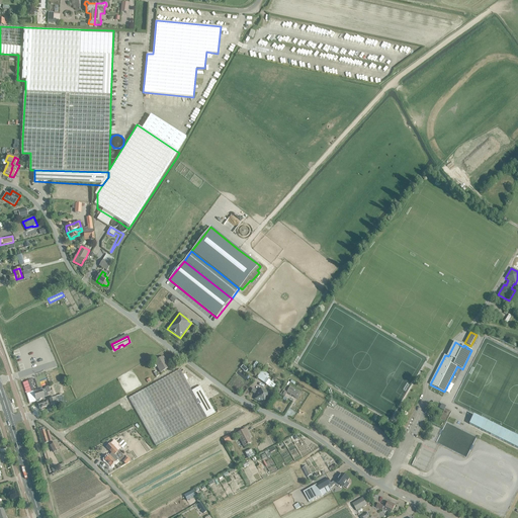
[(160,373),(167,369),(169,368),(163,357),(154,362),(160,373)]
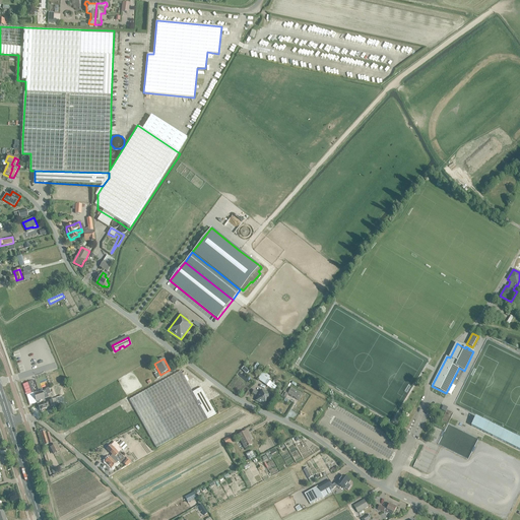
[(186,382),(182,374),(180,371),(176,374),(136,396),(129,400),(156,448),(207,419),(192,392),(186,382)]
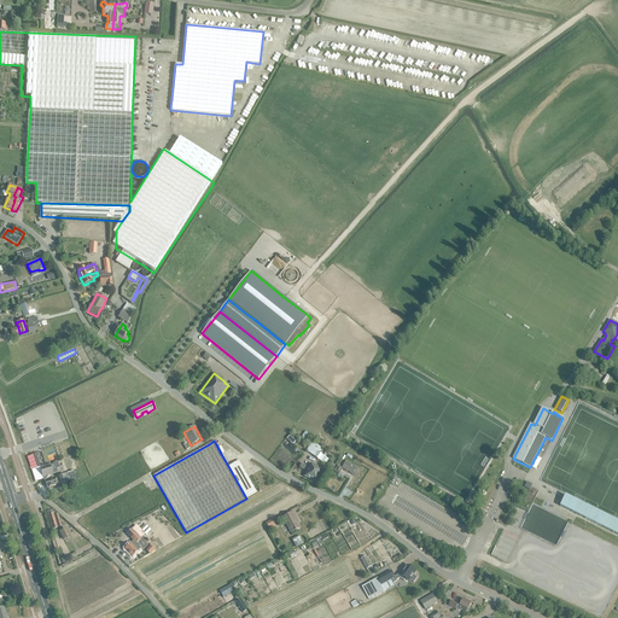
[(318,452),(321,448),(313,442),(305,450),(315,456),(318,452)]
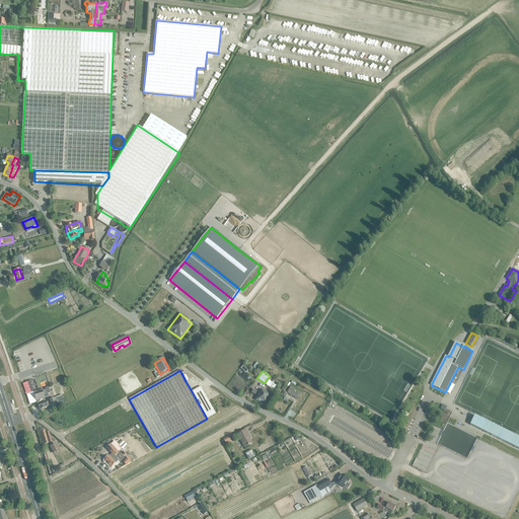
[(275,385),(267,379),(265,383),(272,389),(275,385)]
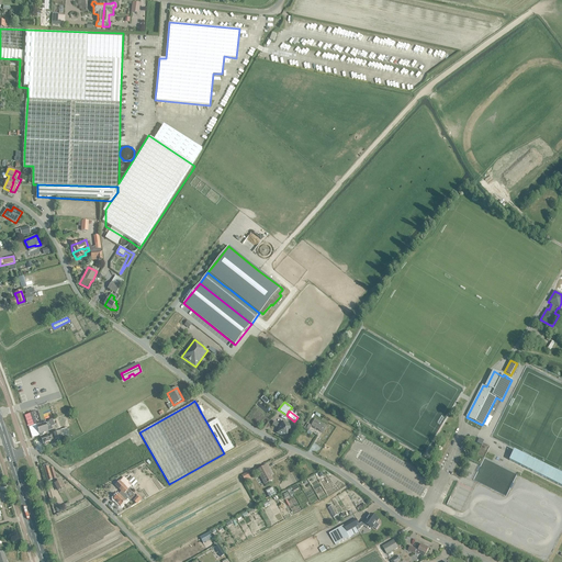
[(33,413),(25,415),(26,418),(31,416),(34,425),(36,424),(33,413)]
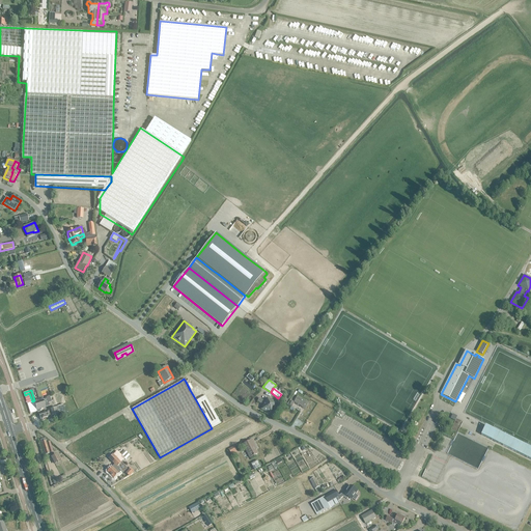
[(53,408),(54,409),(44,412),(38,414),(39,417),(38,417),(39,419),(40,419),(40,420),(51,416),(51,417),(52,416),(58,414),(58,413),(60,412),(62,412),(64,418),(67,417),(63,404),(59,394),(57,395),(57,394),(55,395),(53,396),(56,403),(57,407),(53,408)]
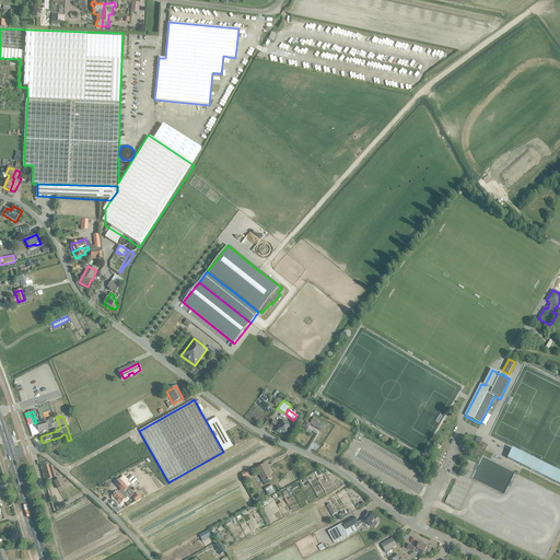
[(54,424),(53,418),(49,419),(49,420),(39,423),(38,422),(36,423),(28,426),(32,436),(39,434),(42,433),(42,432),(49,429),(50,429),(51,428),(51,426),(54,424)]
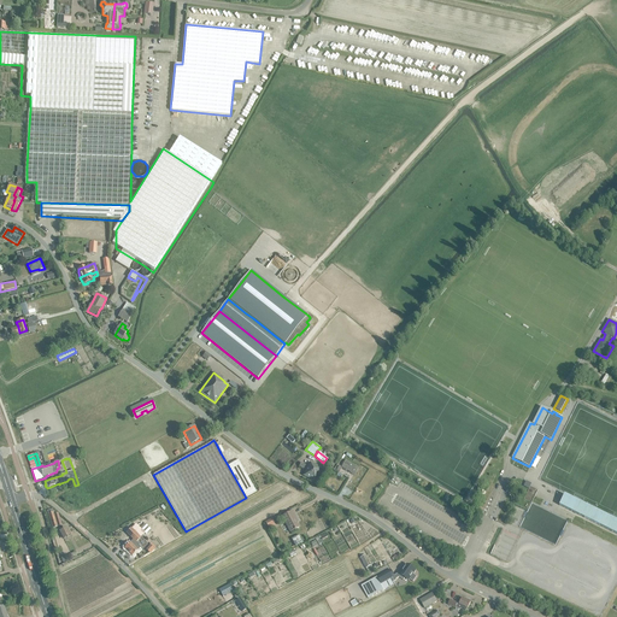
[(246,474),(239,460),(228,465),(246,498),(256,492),(246,474)]
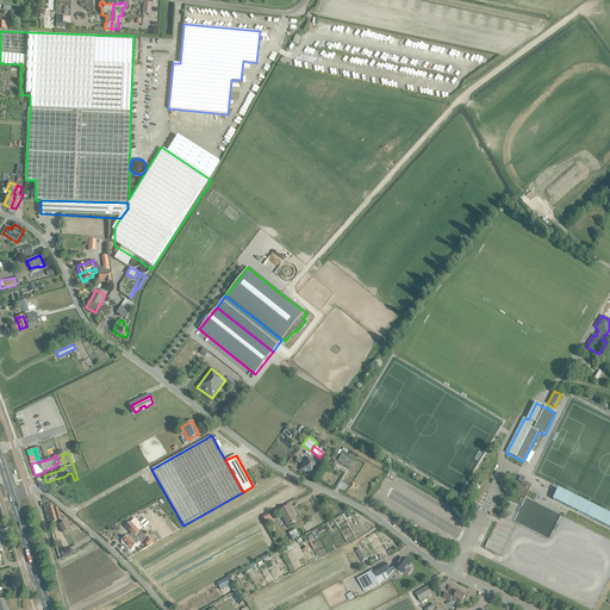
[(348,468),(348,470),(350,470),(355,462),(342,455),(338,462),(347,467),(348,468)]
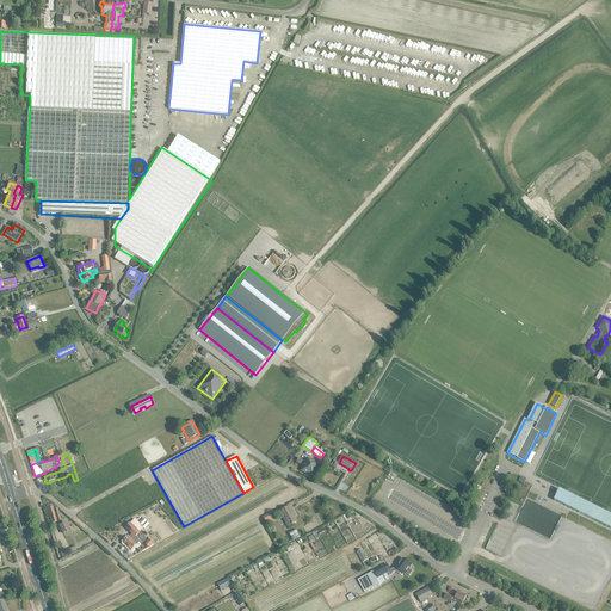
[(313,477),(319,464),(307,458),(304,462),(297,460),(296,462),(301,464),(301,463),(303,464),(300,471),(313,477)]
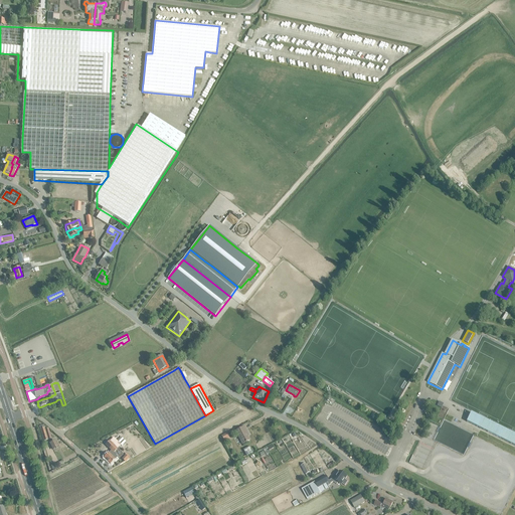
[(440,411),(444,414),(448,408),(444,405),(440,411)]
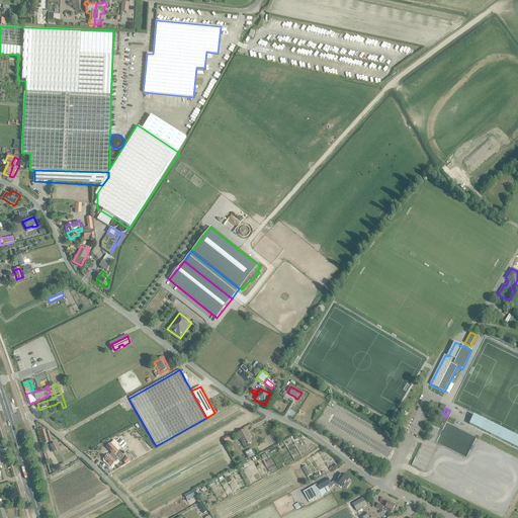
[(517,435),(475,414),(469,424),(517,447),(517,435)]
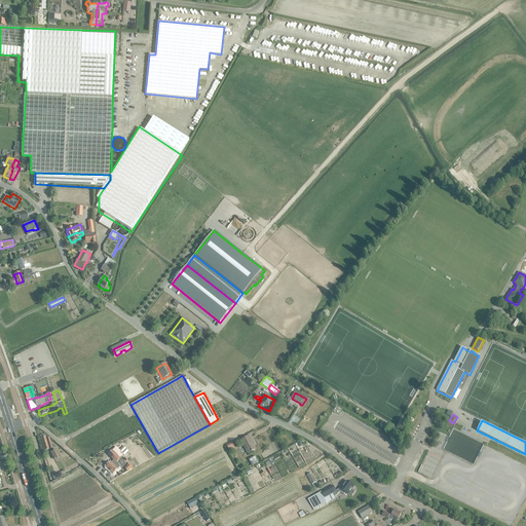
[(46,439),(45,435),(40,436),(44,450),(49,449),(48,448),(52,447),(49,438),(46,439)]
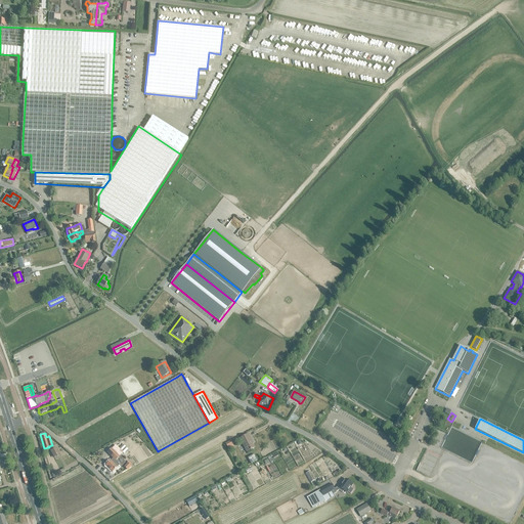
[(248,434),(239,439),(247,452),(250,450),(251,450),(251,449),(254,448),(252,444),(253,443),(248,434)]
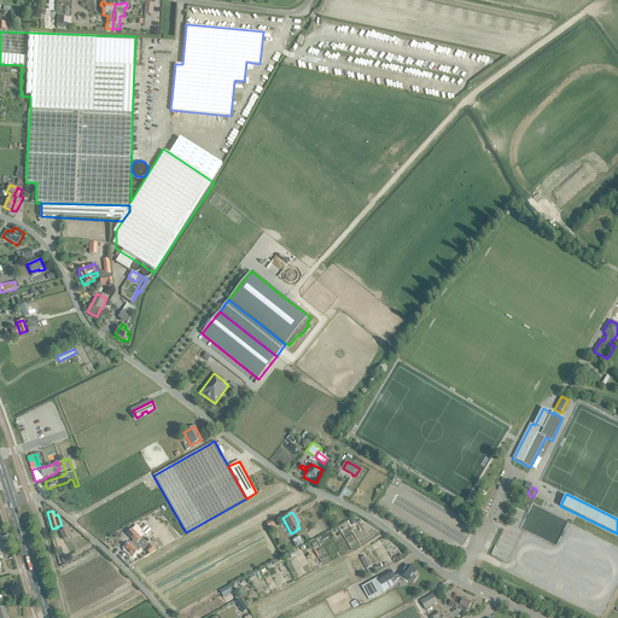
[(273,519),(266,523),(270,530),(278,526),(273,519)]
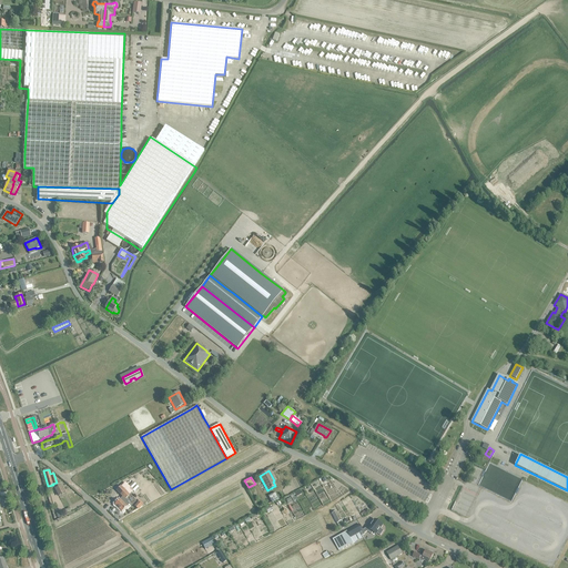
[(59,496),(64,493),(60,486),(54,489),(59,496)]
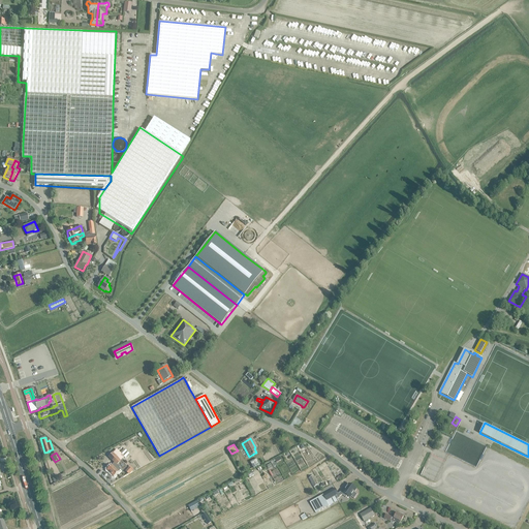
[(114,463),(113,464),(112,465),(107,469),(106,470),(110,473),(113,476),(118,472),(121,469),(117,465),(121,462),(112,453),(109,457),(114,463)]
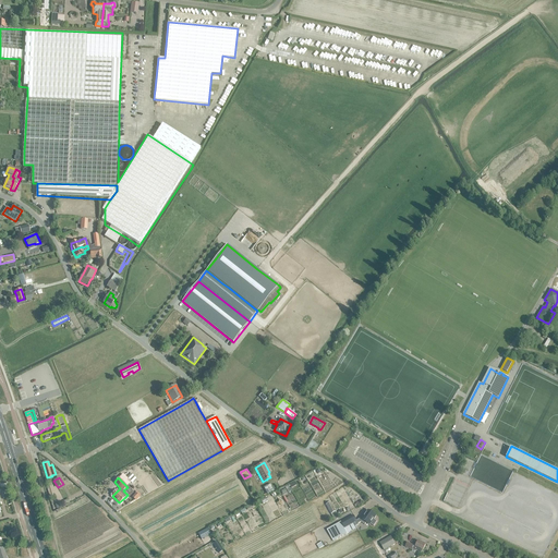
[(267,495),(274,492),(270,484),(264,488),(267,495)]
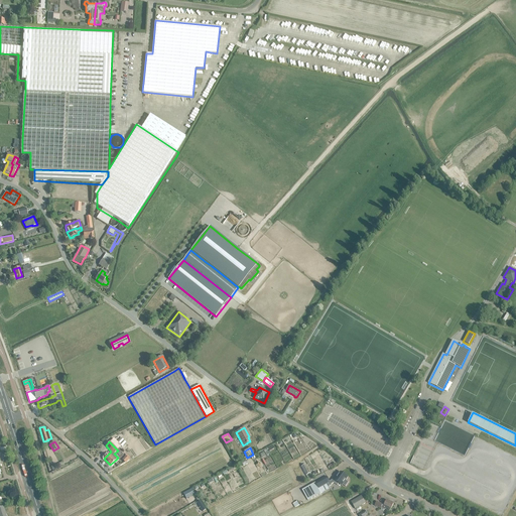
[(122,460),(126,463),(131,458),(127,455),(122,460)]
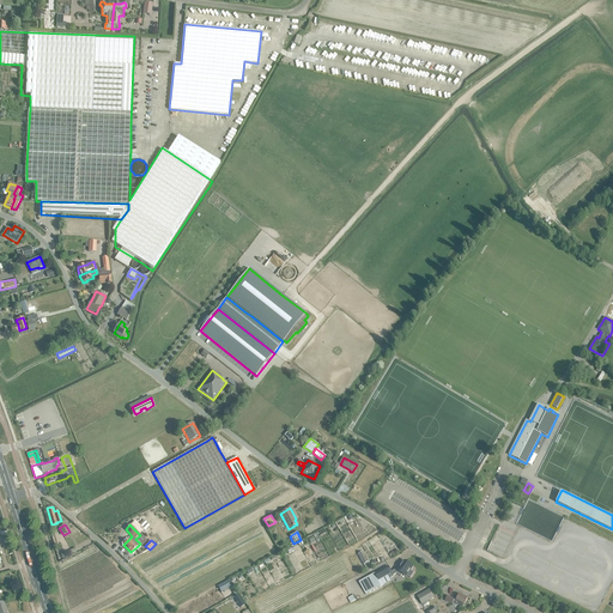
[(358,554),(364,565),(370,562),(364,551),(358,554)]
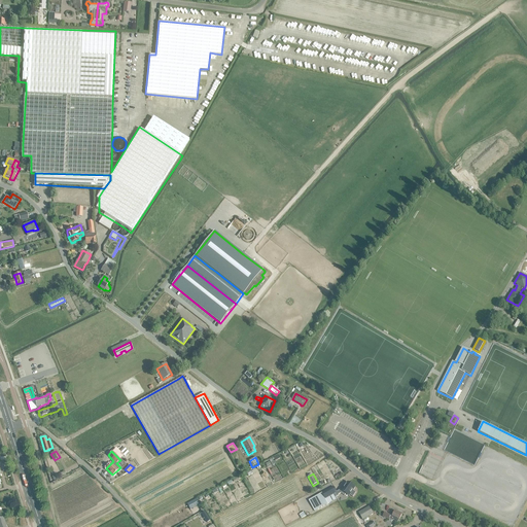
[(351,495),(352,494),(353,493),(352,491),(351,490),(353,486),(346,481),(341,489),(348,494),(350,495),(351,495)]
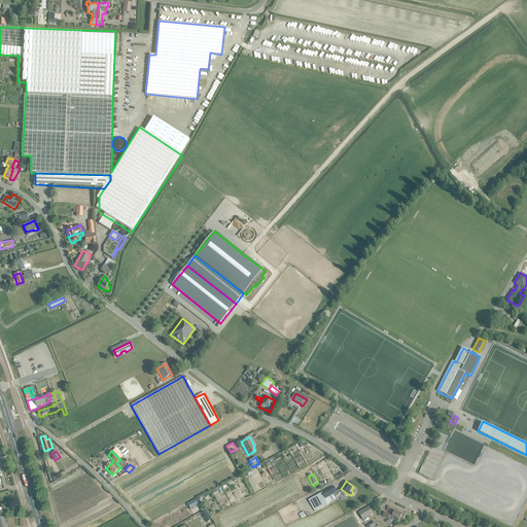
[(327,503),(327,502),(339,495),(338,495),(337,492),(334,487),(322,493),(309,500),(312,506),(315,511),(321,507),(327,503)]
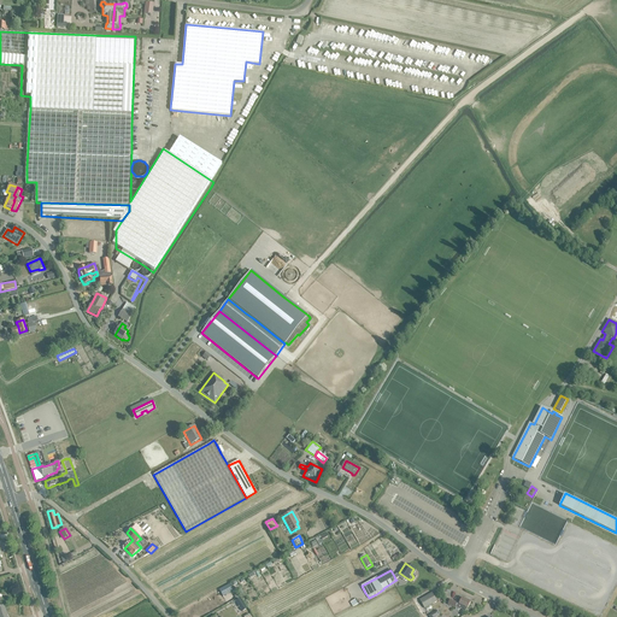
[(219,588),(223,597),(234,592),(231,583),(219,588)]
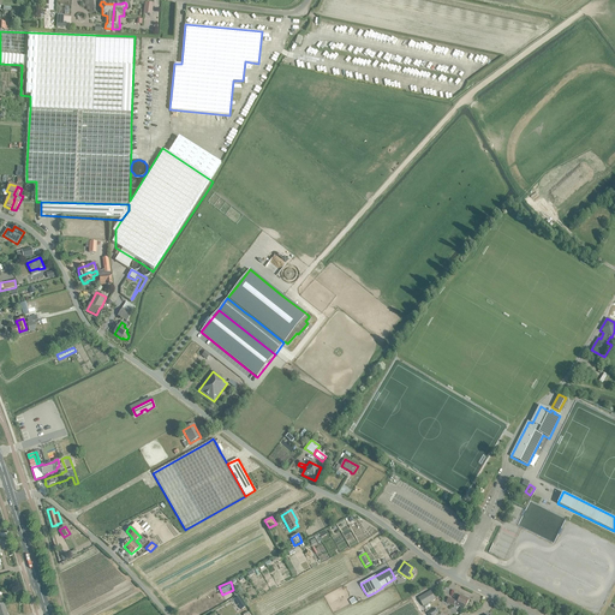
[(431,591),(418,598),(423,607),(436,599),(431,591)]
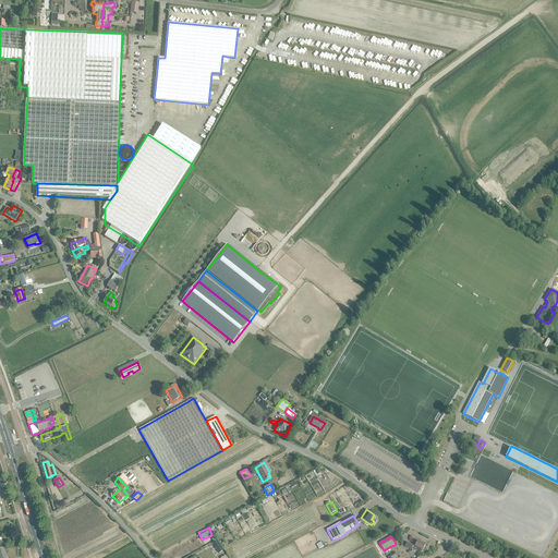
[(214,543),(219,553),(223,550),(217,541),(214,543)]
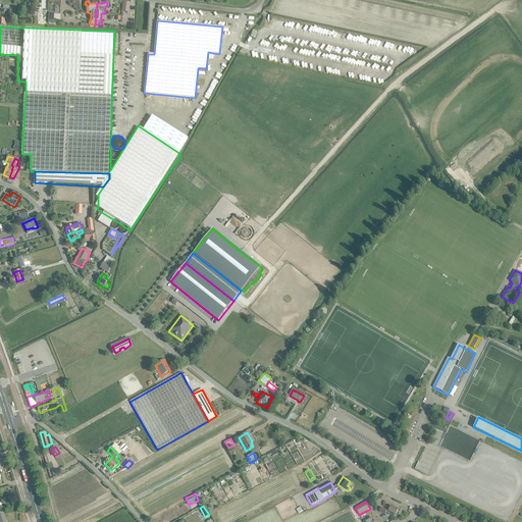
[(385,514),(386,515),(385,516),(387,517),(388,516),(389,516),(389,515),(390,515),(390,516),(392,517),(393,517),(394,517),(395,516),(395,515),(395,514),(396,515),(398,510),(390,507),(388,511),(387,511),(381,508),(379,512),(385,515),(385,514)]
